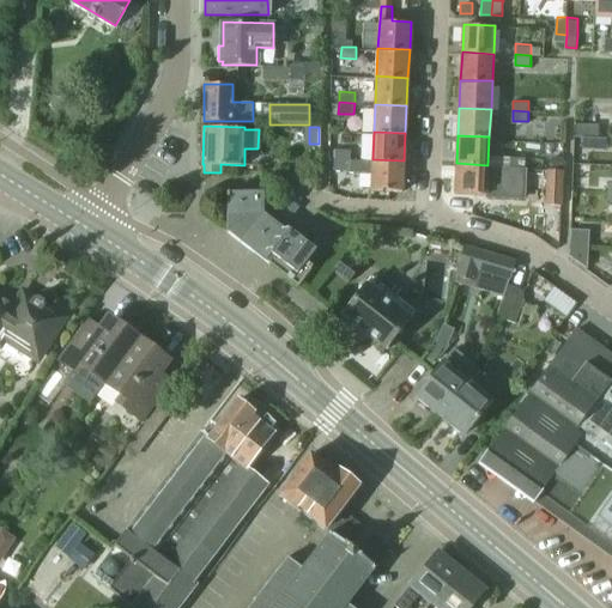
[(351,158),(351,147),(337,147),(337,157),(351,158)]
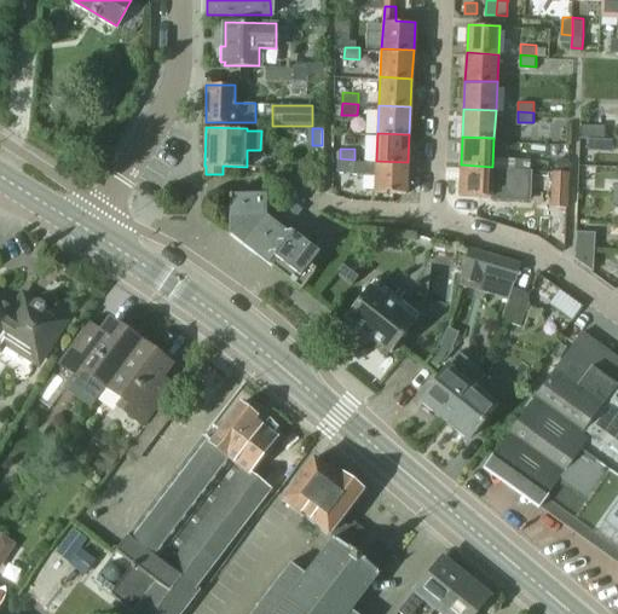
[(558,156),(558,169),(569,171),(569,156),(558,156)]
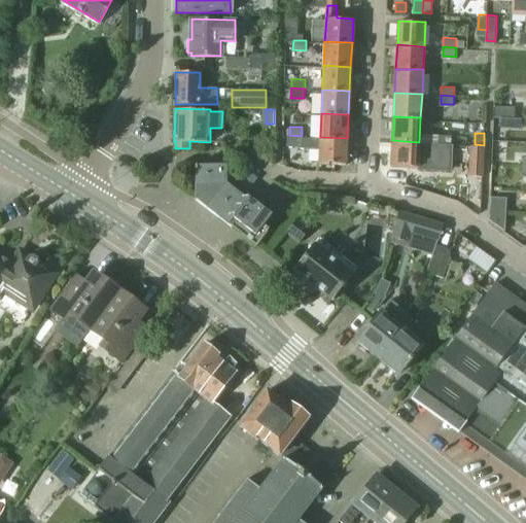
[(439,134),(439,143),(452,144),(453,136),(453,134),(439,134)]
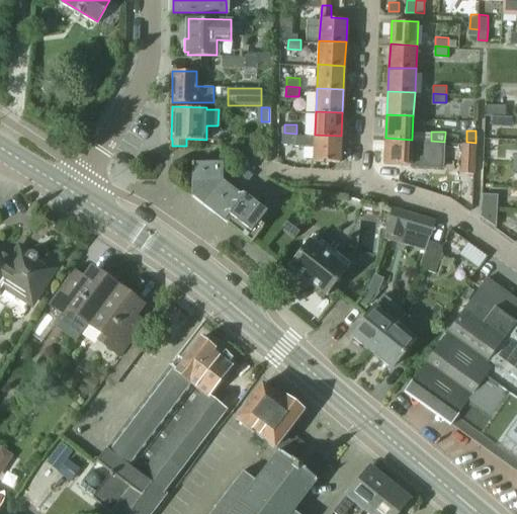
[(296,142),(296,134),(284,133),(283,142),(296,142)]
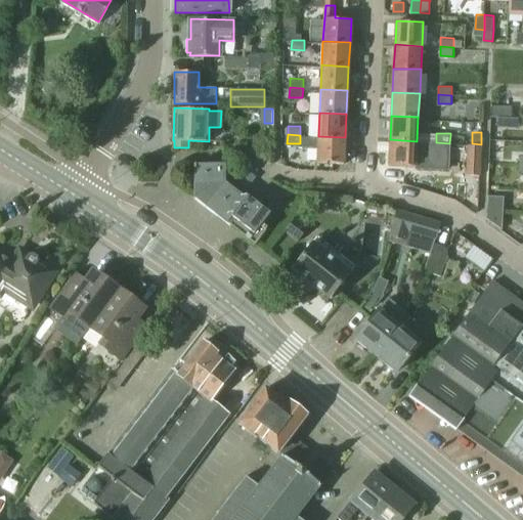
[(300,135),(300,143),(317,144),(317,161),(344,162),(345,137),(318,136),(300,135)]
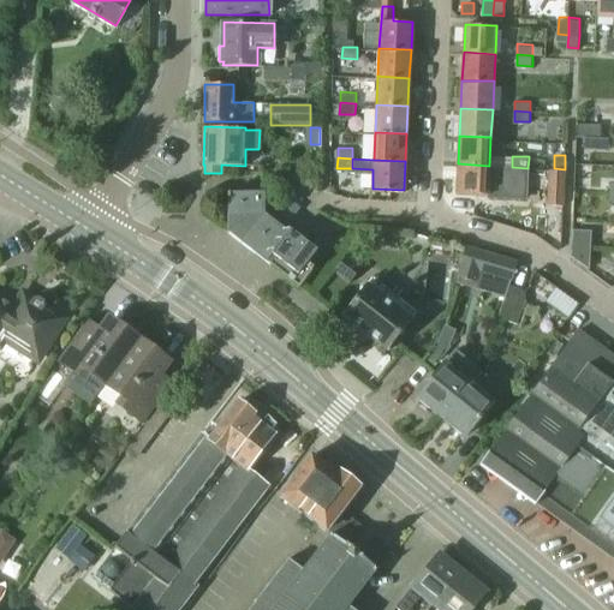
[(511,196),(526,196),(528,178),(528,168),(512,167),(489,166),(458,163),(457,192),(511,196)]
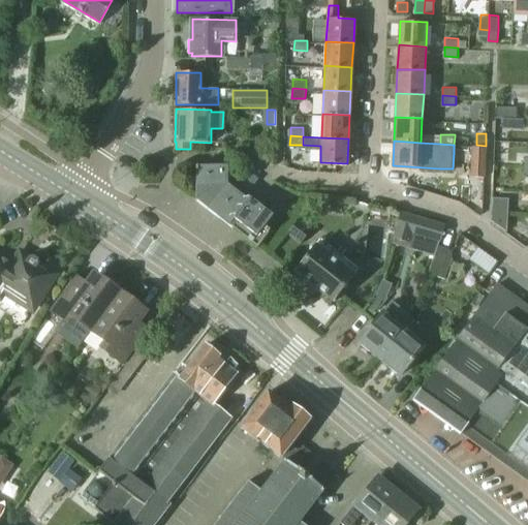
[(485,175),(486,146),(476,145),(472,145),(471,175),(485,175)]
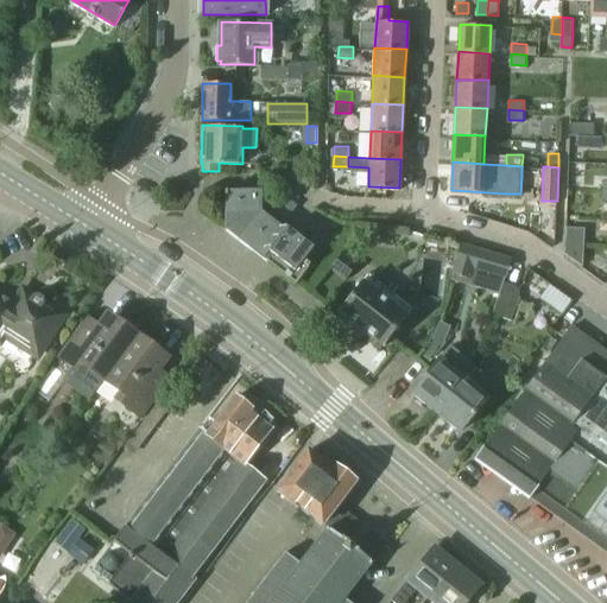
[(314,246),(288,226),(286,228),(264,210),(264,189),(226,188),(226,226),(296,280),(310,262),(304,258),(314,246)]
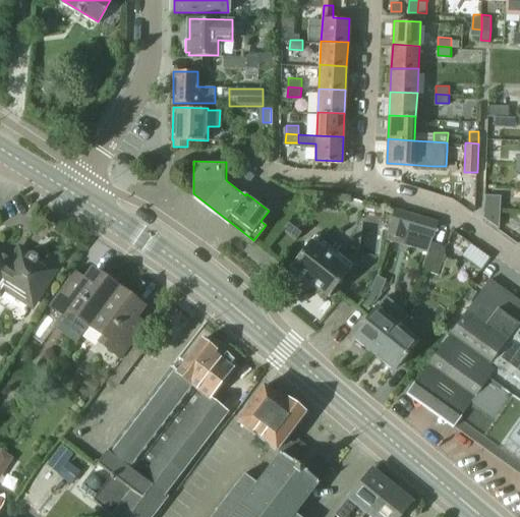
[(501,209),(502,194),(485,193),(485,208),(501,209)]
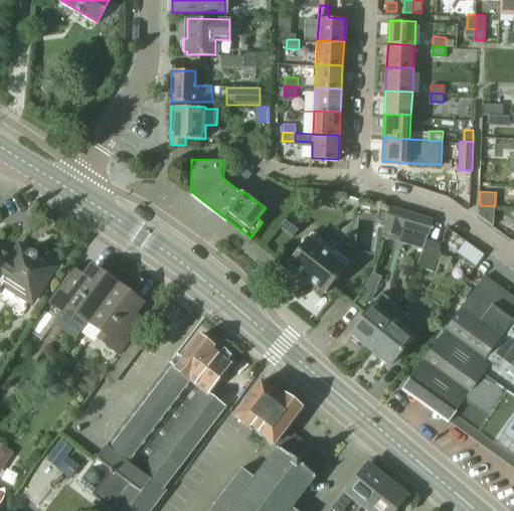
[(391,205),(383,230),(399,234),(402,225),(430,233),(434,218),(391,205)]
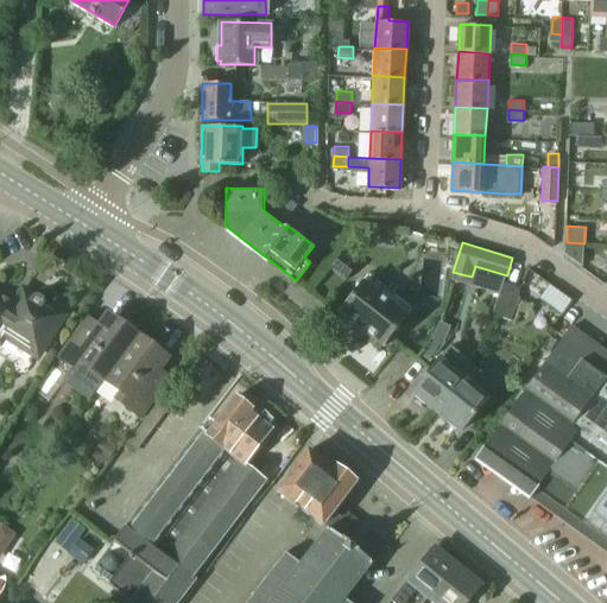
[(585,264),(585,243),(567,242),(566,252),(585,264)]
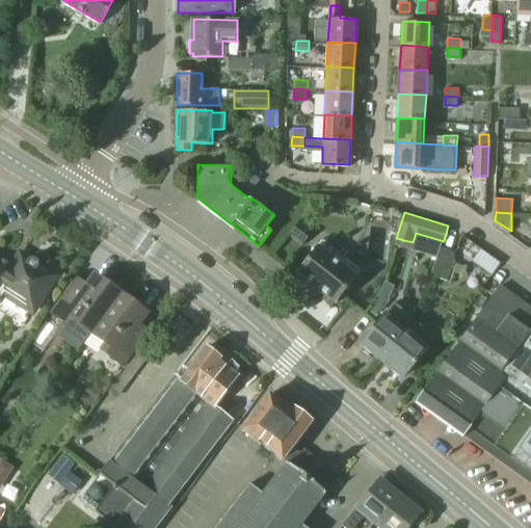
[(300,219),(290,232),(303,242),(314,229),(300,219)]
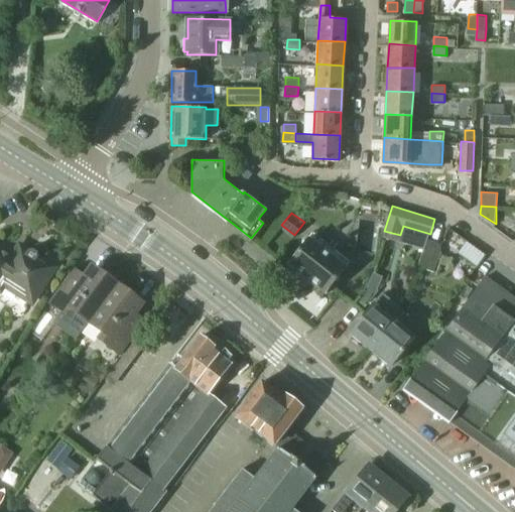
[(325,291),(349,261),(311,232),(287,262),(325,291)]
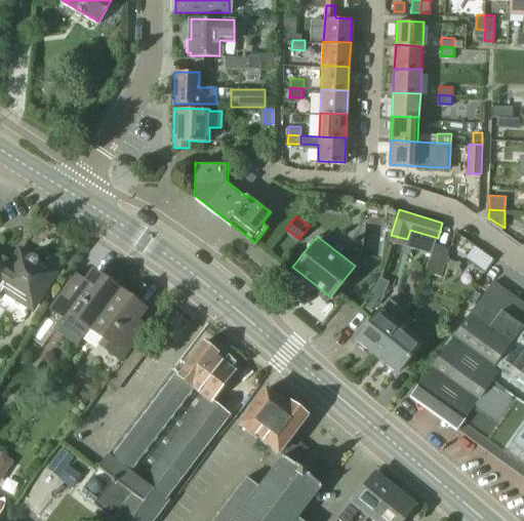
[(441,275),(448,255),(448,247),(436,243),(426,270),(441,275)]
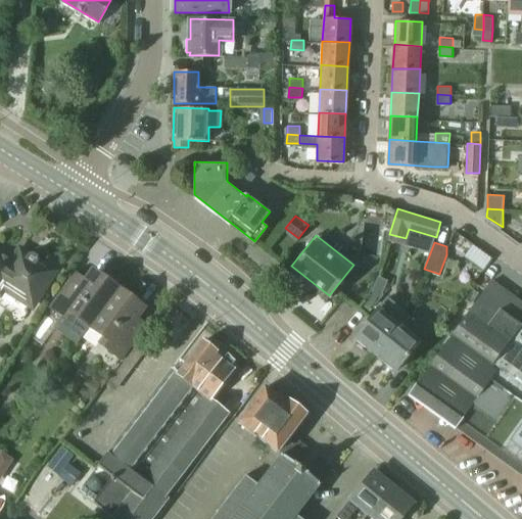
[(34,308),(53,270),(37,261),(38,260),(36,255),(32,253),(27,254),(27,255),(18,251),(9,267),(0,262),(0,296),(1,296),(4,291),(34,308)]
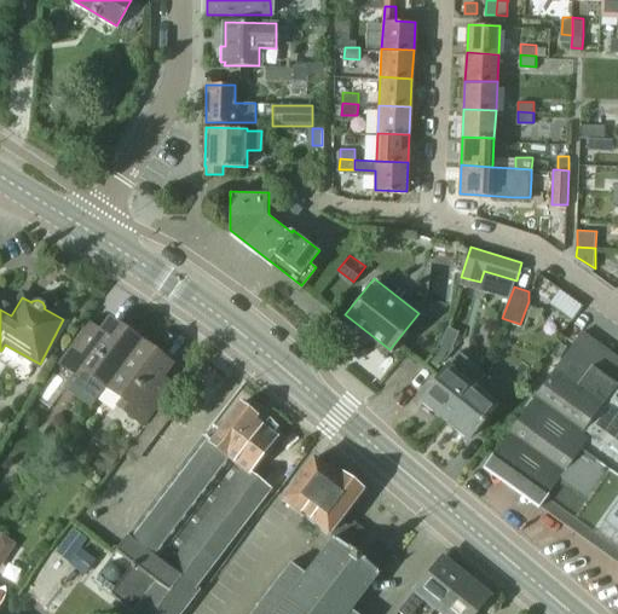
[(107,386),(140,340),(113,318),(98,337),(85,328),(59,361),(75,372),(81,366),(107,386)]
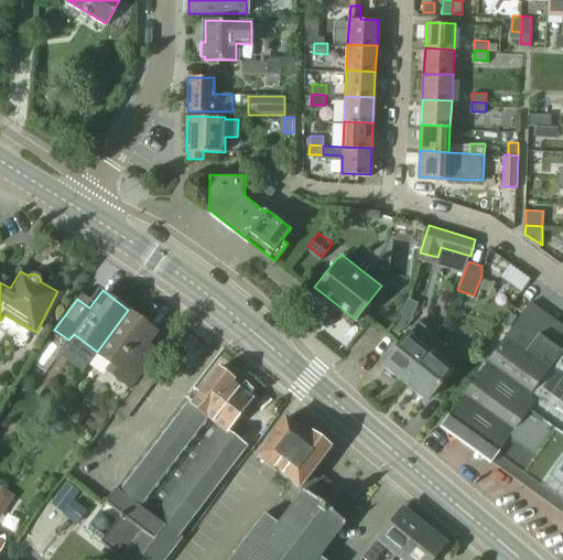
[(562,324),(530,301),(446,418),(447,418),(447,419),(495,452),(495,453),(501,458),(502,458),(562,501),(562,324)]
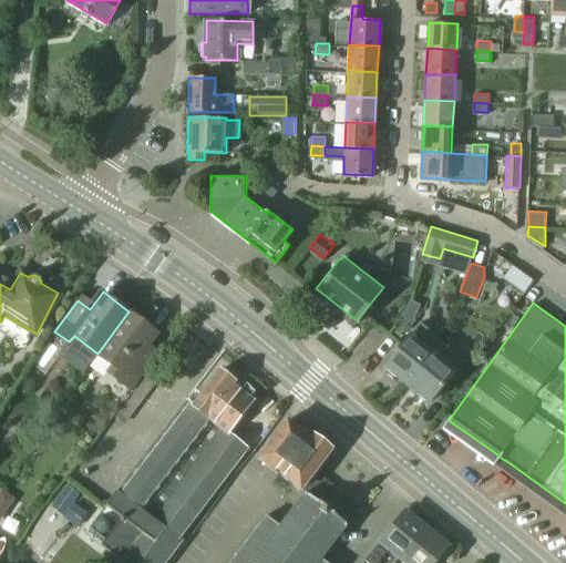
[(154,356),(142,348),(155,330),(129,311),(98,354),(121,370),(116,377),(131,388),(154,356)]
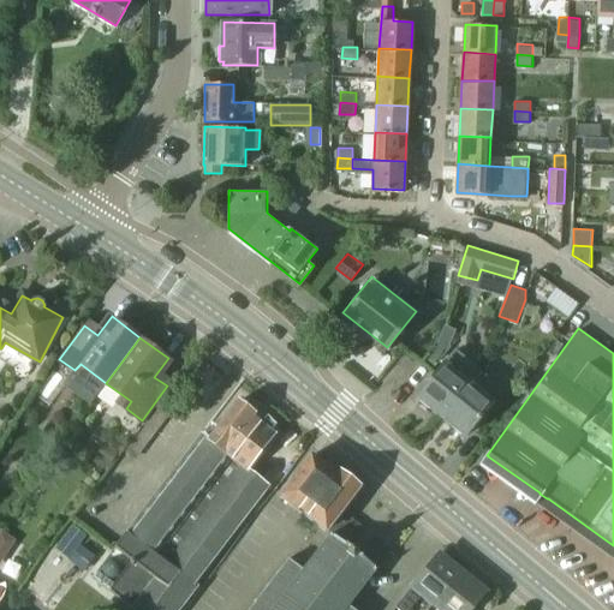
[(445,362),(419,393),(422,395),(421,398),(431,406),(433,404),(443,413),(481,368),(470,359),(455,347),(445,362)]
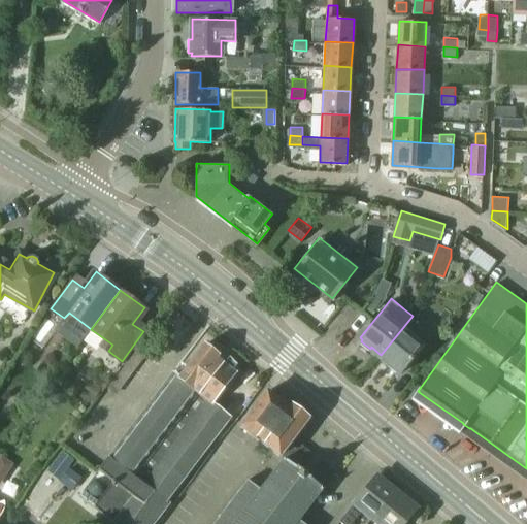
[(400,371),(423,344),(429,336),(417,326),(420,322),(413,316),(381,355),(390,362),(388,364),(397,371),(398,369),(400,371)]
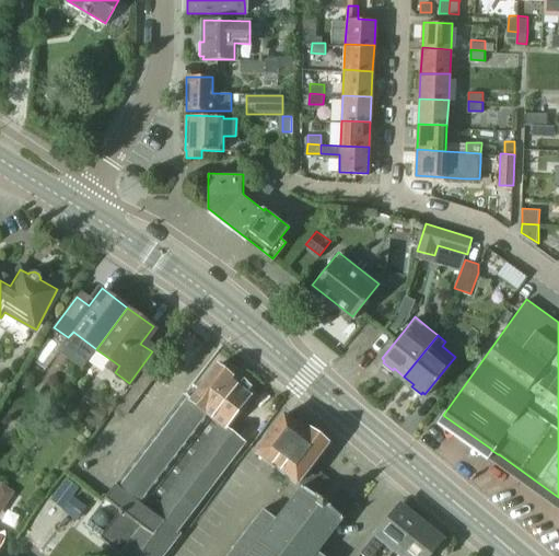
[(125,415),(164,363),(154,356),(115,407),(125,415)]
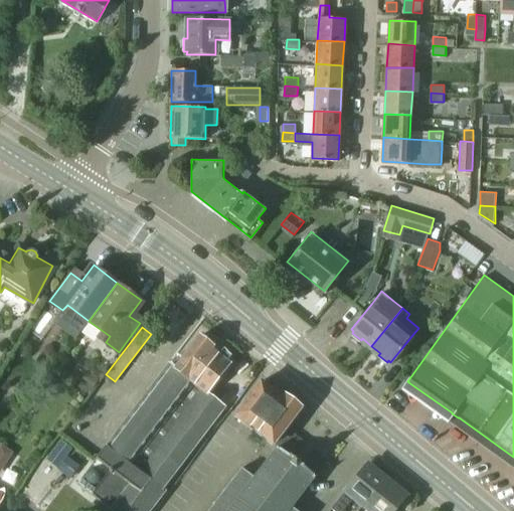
[(162,486),(225,405),(218,400),(219,399),(229,406),(244,386),(235,379),(225,391),(213,382),(229,361),(211,347),(213,344),(212,343),(212,339),(206,334),(201,335),(199,333),(174,365),(169,361),(105,444),(96,456),(76,480),(117,510),(147,510),(165,488),(162,486)]
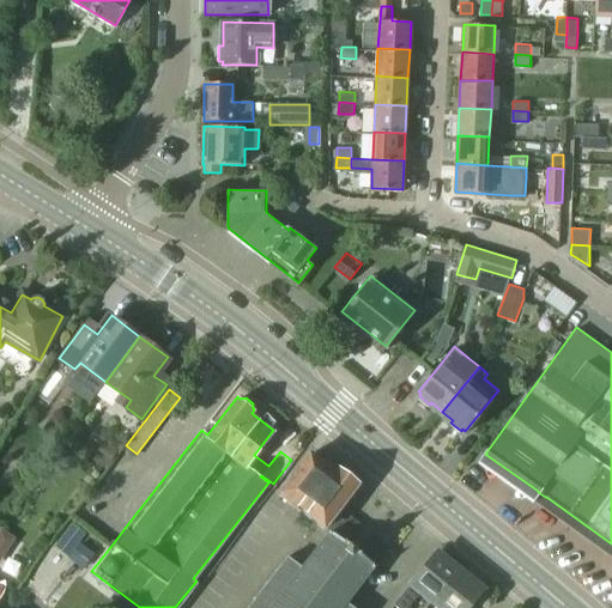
[(108,441),(95,457),(107,466),(120,449),(108,441)]
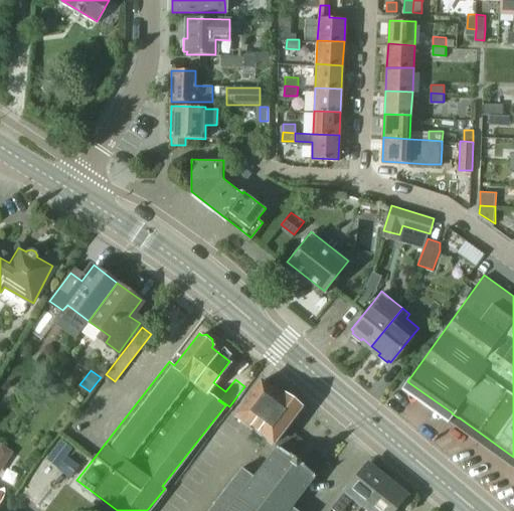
[(285,427),(301,406),(285,393),(283,395),(261,379),(234,413),(278,446),(280,447),(279,448),(289,455),(291,457),(301,464),(303,465),(303,466),(312,474),(313,473),(325,457),(285,427)]
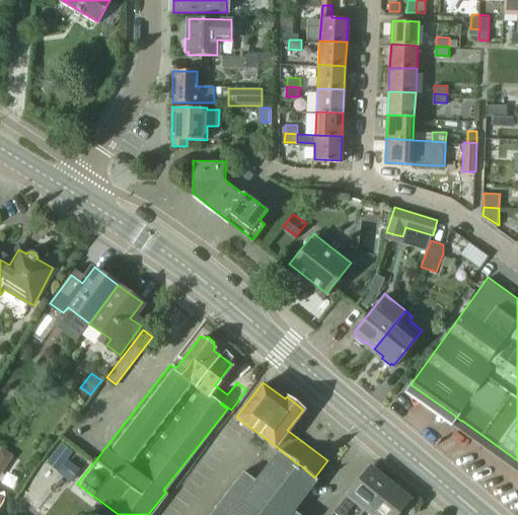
[(62,441),(47,460),(58,469),(71,480),(80,467),(67,457),(73,450),(62,441)]
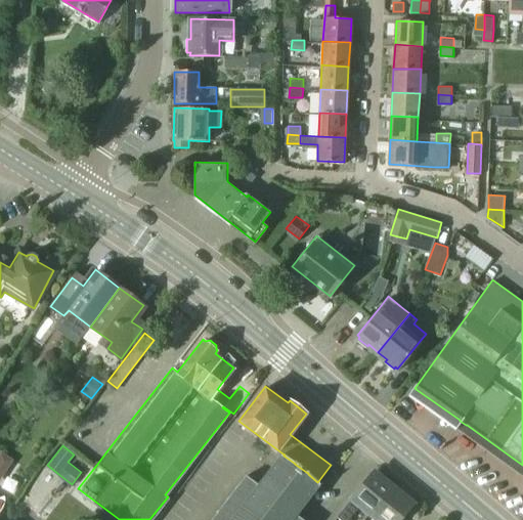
[(1,450),(0,452),(0,466),(5,470),(13,459),(1,450)]
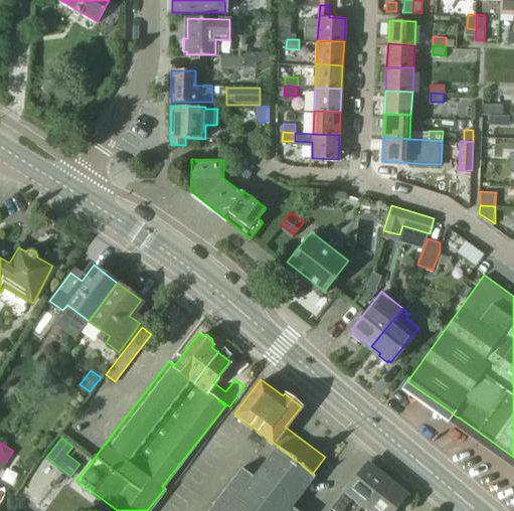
[(299,510),(292,505),(315,475),(313,473),(312,474),(303,466),(303,465),(301,464),(291,457),(289,455),(279,448),(280,447),(278,446),(268,459),(267,458),(265,460),(266,461),(258,472),(257,471),(255,473),(257,473),(254,476),(242,466),(240,468),(241,468),(234,477),(233,476),(231,478),(232,479),(226,487),(225,487),(223,489),(224,489),(216,500),(214,498),(213,501),(214,502),(207,510),(299,510)]
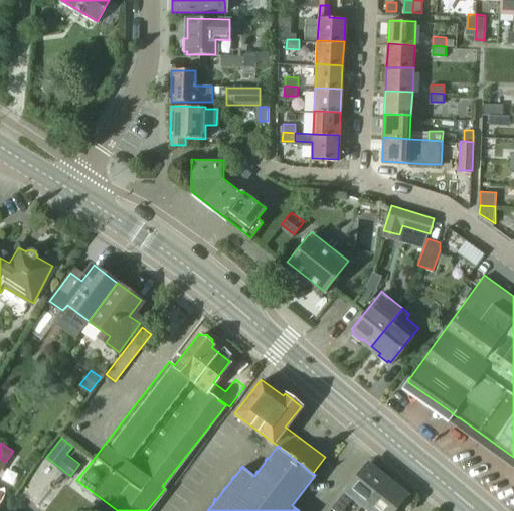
[(362,510),(387,479),(383,476),(385,474),(376,467),(375,469),(367,463),(332,507),(337,510),(342,510),(355,496),(364,504),(360,509),(362,510)]
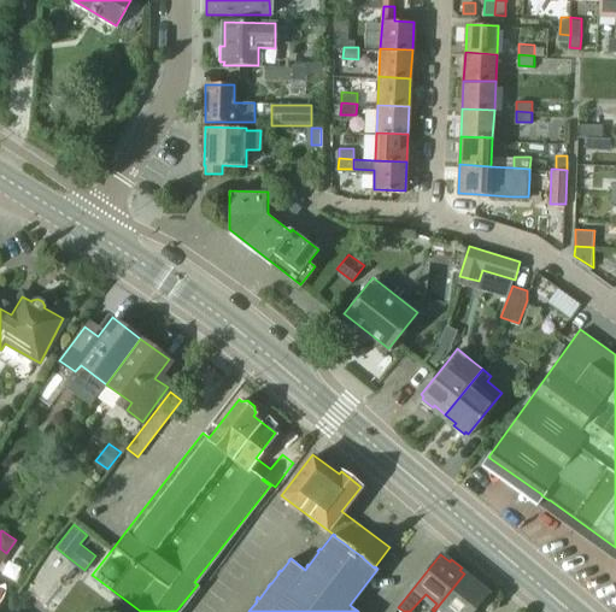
[(470,611),(487,592),(477,584),(479,582),(469,574),(468,576),(464,574),(434,611),(435,611),(438,611),(441,608),(446,611),(470,611)]
